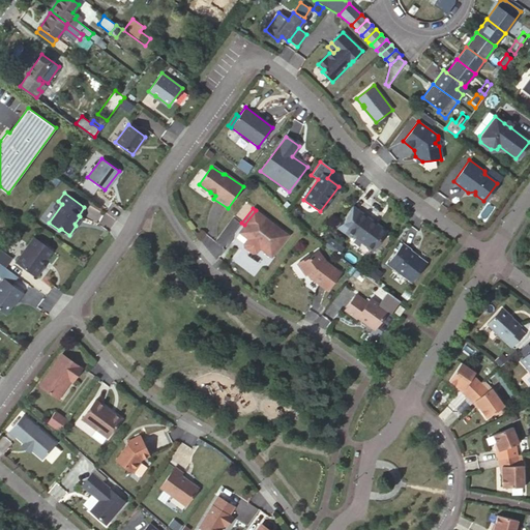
[(287,235),(256,210),(244,225),(238,232),(246,238),(243,243),(243,246),(252,253),(255,252),(259,247),(270,257),(287,235)]
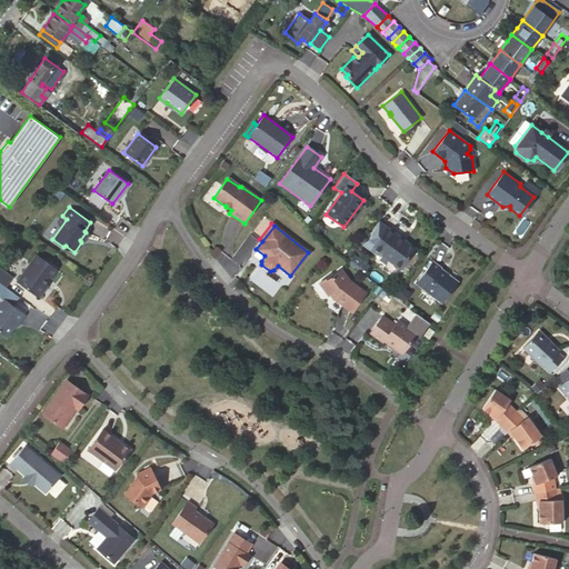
[(387,228),(370,250),(379,256),(380,255),(399,269),(415,248),(405,240),(401,243),(392,237),(395,233),(387,228)]
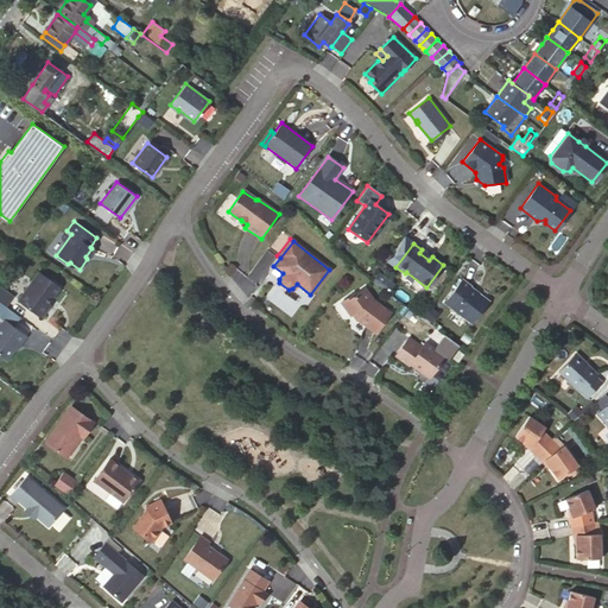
[(432,257),(422,249),(419,253),(429,260),(432,257)]
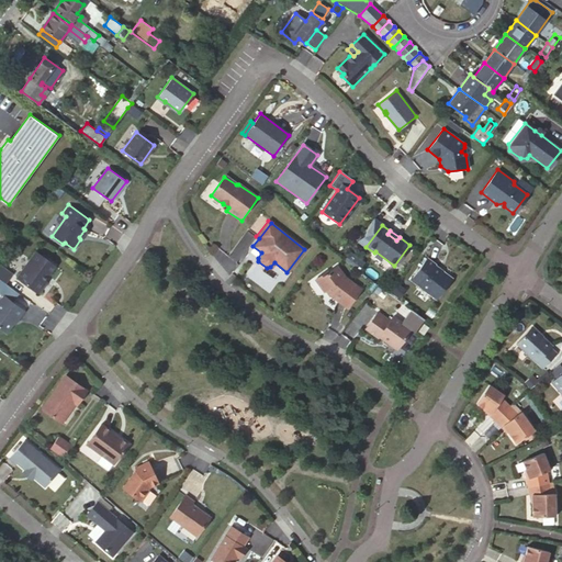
[(35,251),(17,278),(37,293),(46,281),(44,280),(55,266),(35,251)]
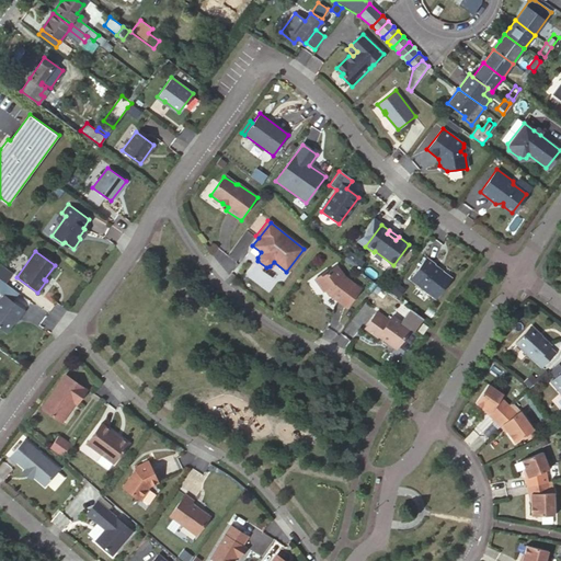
[(355,260),(347,254),(343,260),(351,265),(355,260)]
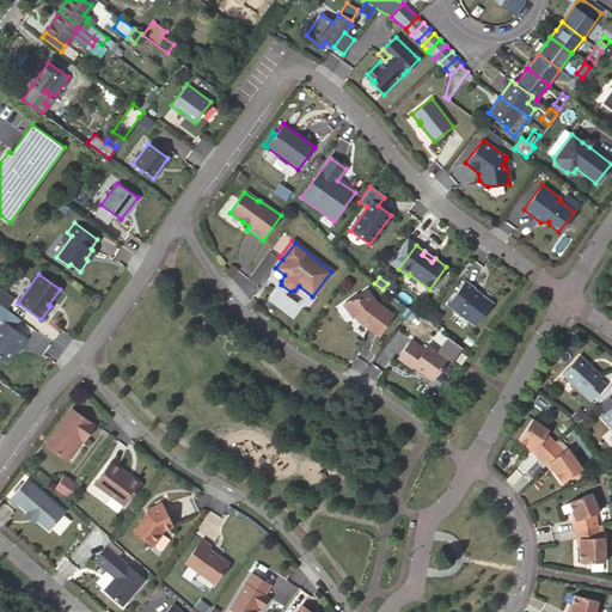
[(473,287),(464,281),(448,303),(457,308),(456,311),(473,323),(477,323),(489,306),(489,301),(472,289),(473,287)]
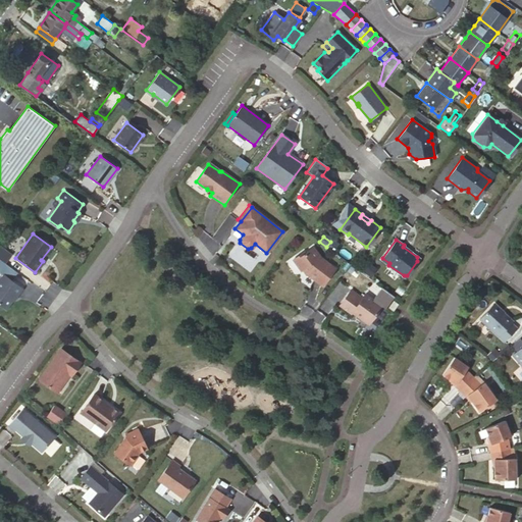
[(320,257),(312,247),(304,253),(303,252),(293,260),(301,270),(302,269),(305,273),(322,285),(334,268),(320,257)]
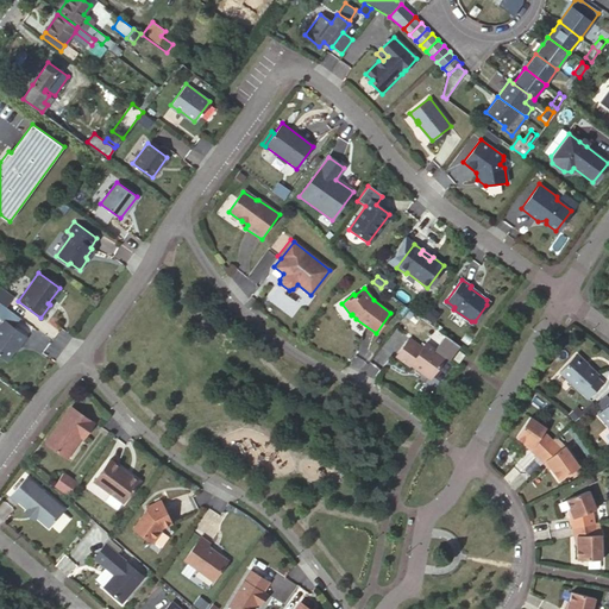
[(19,346),(26,337),(4,321),(0,325),(0,356),(6,360),(18,345),(19,346)]
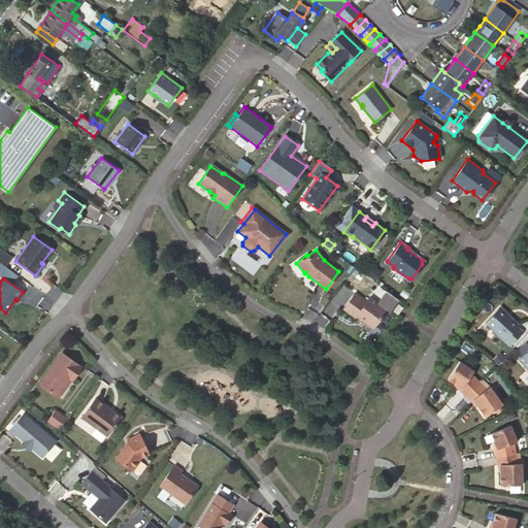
[(372,327),(386,309),(368,297),(365,301),(354,293),(342,308),(354,317),(356,315),(363,320),(363,322),(370,327),(372,327)]
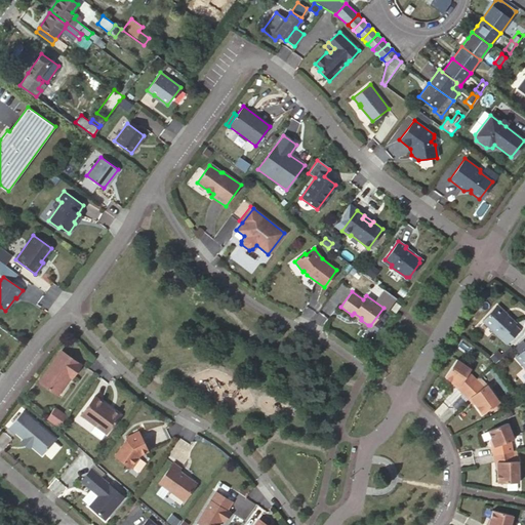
[(396,301),(390,309),(395,313),(400,306),(396,301)]
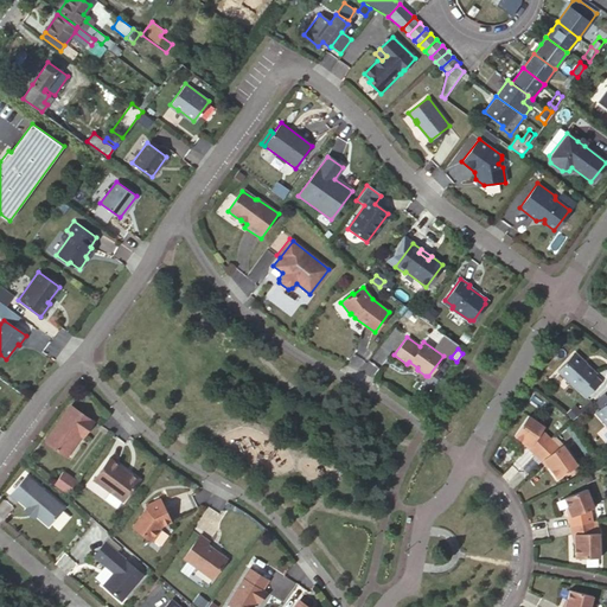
[(596,372),(574,352),(557,369),(586,396),(601,381),(594,375),(596,372)]
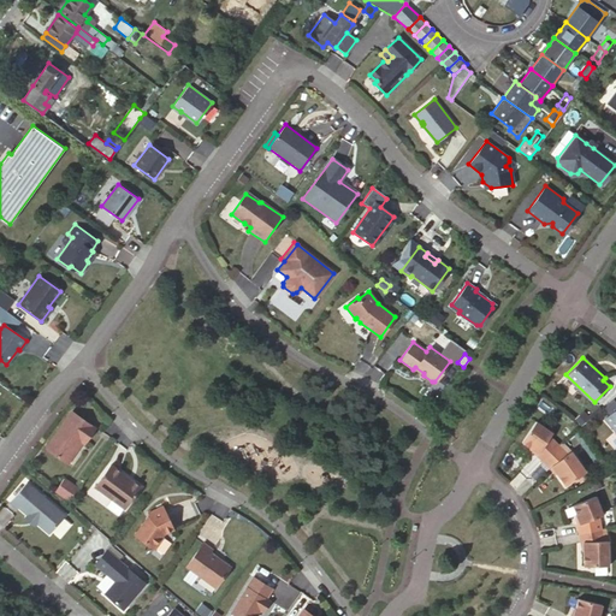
[(604,408),(610,414),(615,408),(615,402),(614,400),(604,408)]
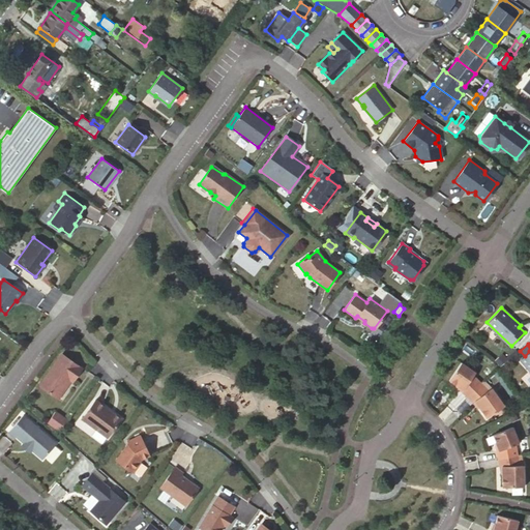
[(529,351),(525,356),(521,359),(529,370),(529,351)]
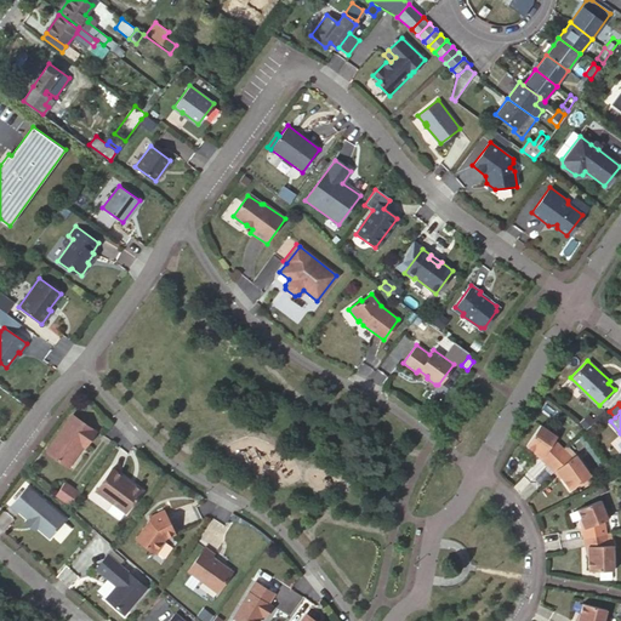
[(72,415),(45,453),(66,467),(80,445),(84,448),(95,432),(72,415)]
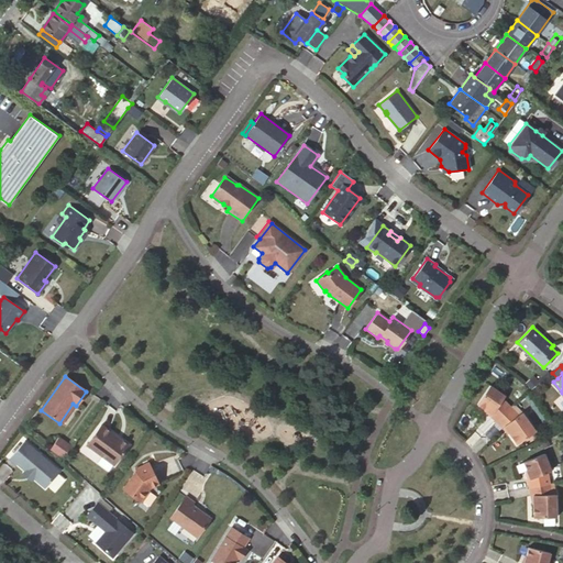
[(489,411),(489,414),(495,419),(509,405),(501,396),(503,393),(488,383),(475,401),(489,411)]
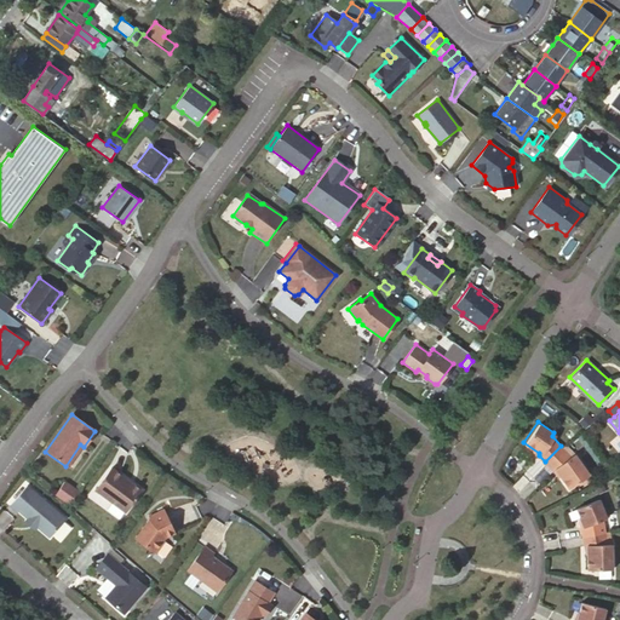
[(561,446),(545,461),(552,469),(555,468),(569,487),(589,471),(574,452),(570,454),(561,446)]
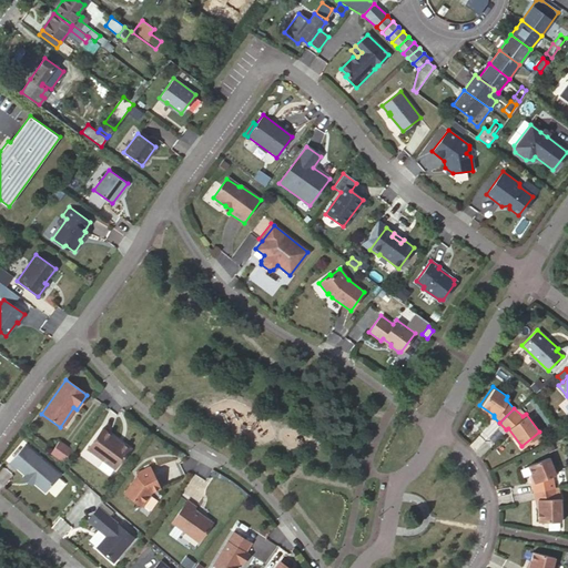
[(101,428),(87,448),(114,469),(129,449),(120,443),(120,444),(109,435),(109,434),(101,428)]
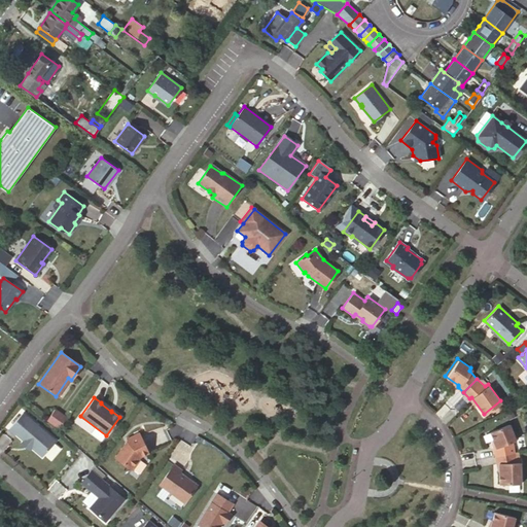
[(65,418),(55,410),(46,420),(58,428),(65,418)]
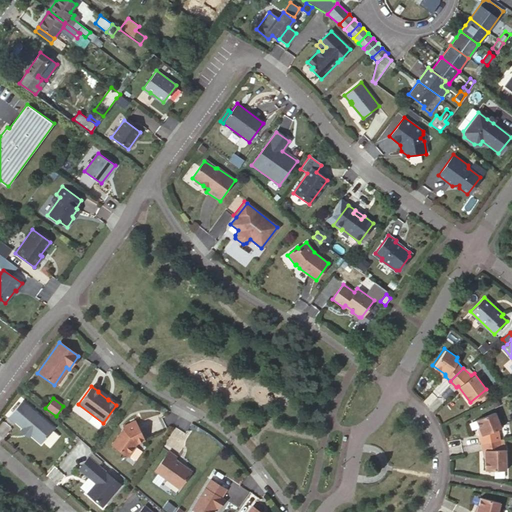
[(54,428),(22,401),(9,417),(23,428),(31,435),(41,444),(54,428)]
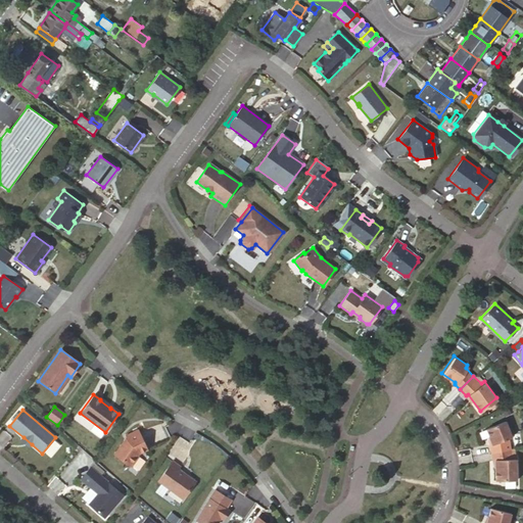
[(491,452),(511,448),(509,438),(512,436),(507,421),(486,427),(492,442),(490,444),(491,452)]
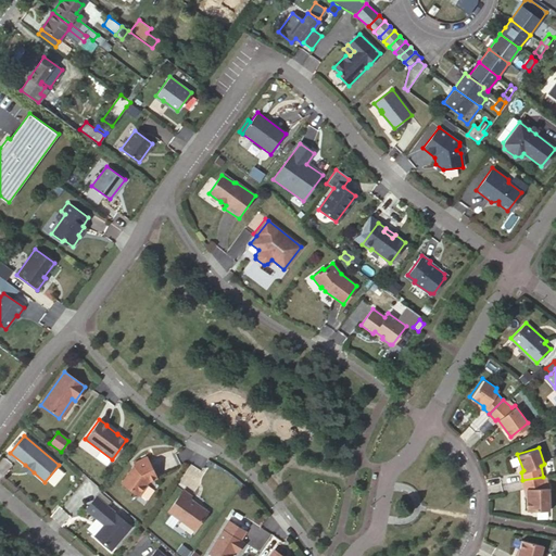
[(135,467),(131,468),(122,482),(139,495),(147,484),(146,484),(147,482),(156,478),(146,457),(134,463),(135,467)]
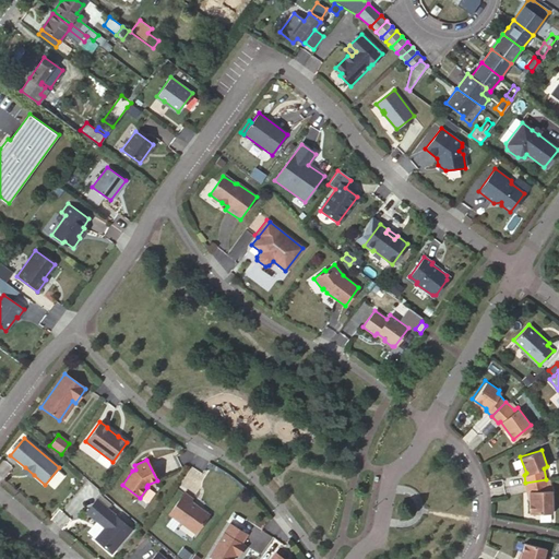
[(34,475),(25,467),(23,471),(32,477),(34,475)]
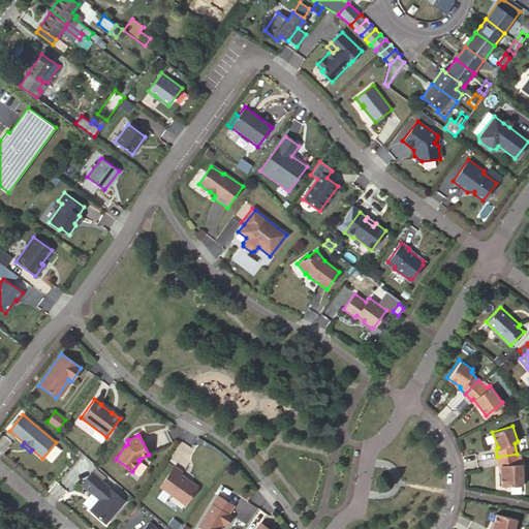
[(517,454),(497,457),(498,465),(501,466),(501,486),(523,486),(522,465),(519,464),(517,454)]
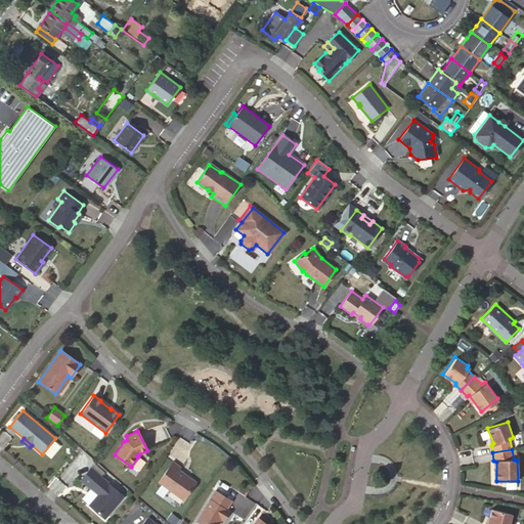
[(162,480),(184,499),(197,485),(197,482),(182,470),(184,468),(177,462),(162,480)]
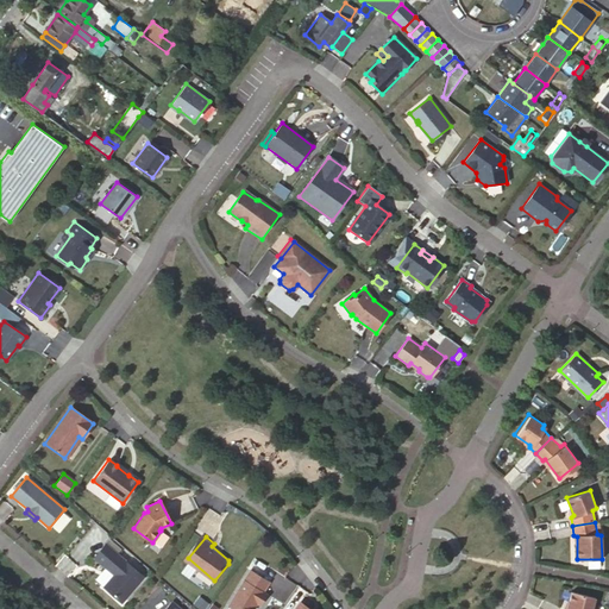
[(121,603),(143,577),(105,544),(94,558),(113,575),(104,588),(121,603)]
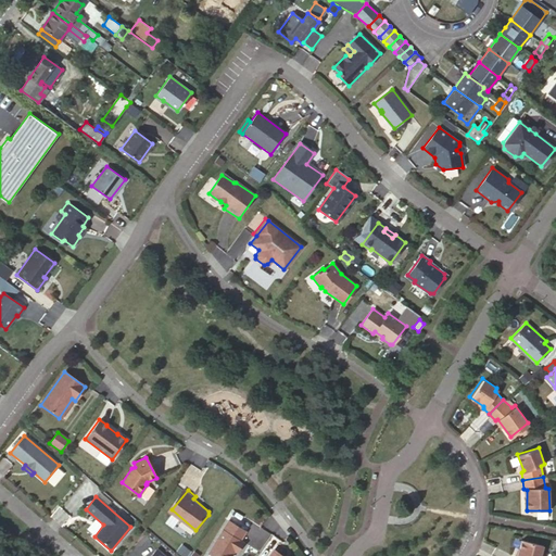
[(239,540),(244,530),(226,520),(207,554),(211,555),(229,555),(234,550),(237,552),(242,542),(239,540)]
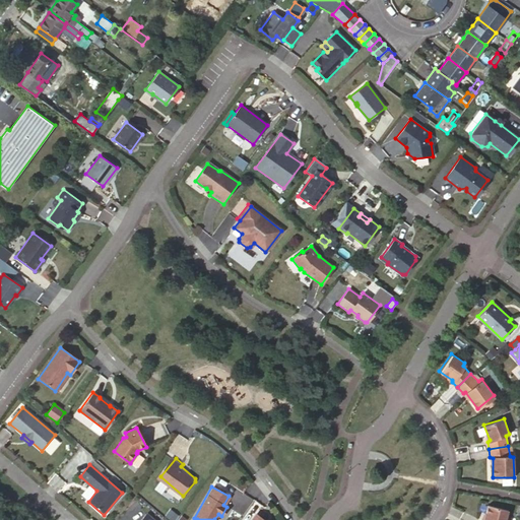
[(505,519),(509,510),(489,503),(483,519),(481,519),(480,519),(505,519)]
